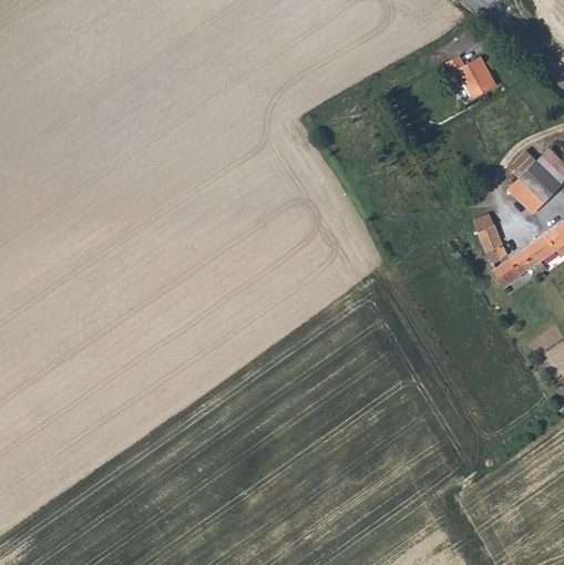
[(464,81),(472,98),(493,88),(486,76),(491,74),(482,57),(467,65),(460,54),(445,61),(458,84),(464,81)]
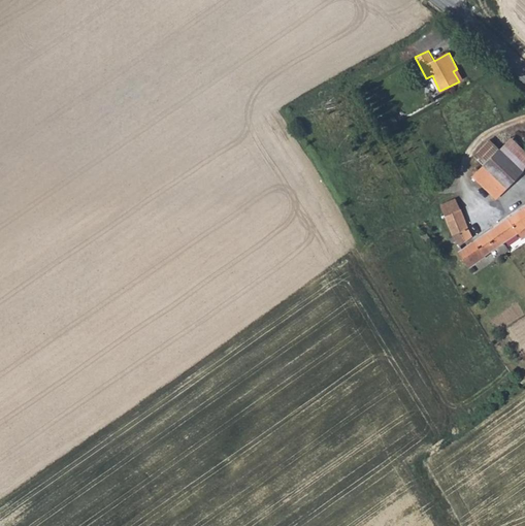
[(457,69),(453,71),(459,81),(462,79),(457,69)]
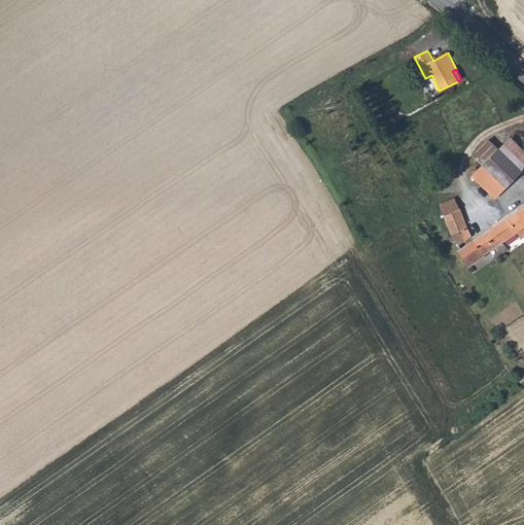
[(522,171),(523,167),(523,148),(511,136),(498,149),(522,171)]
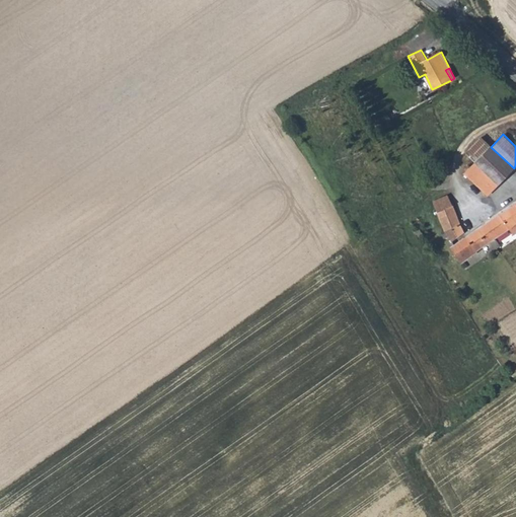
[(466,153),(474,163),(491,147),(482,138),(466,153)]
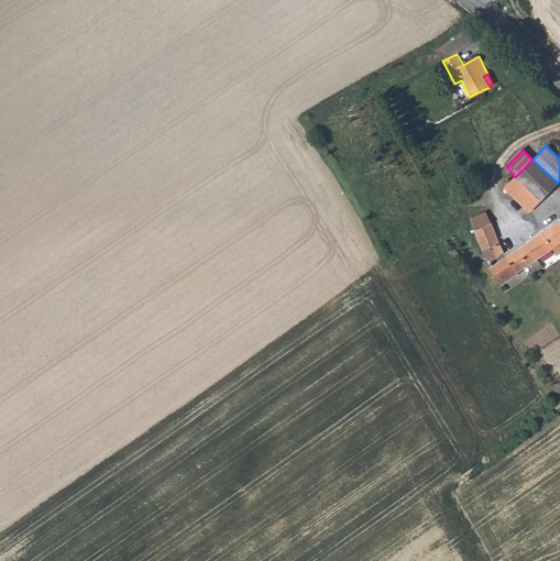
[(558,183),(533,160),(515,177),(504,188),(528,213),(542,199),(558,183)]
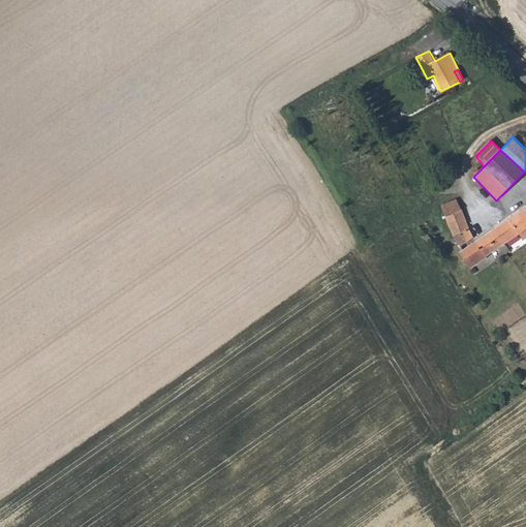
[(445,204),(440,205),(443,216),(461,211),(457,199),(445,204)]
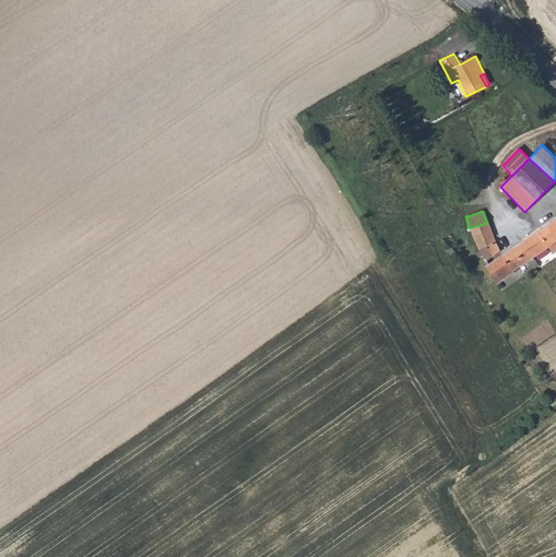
[(517,240),(529,259),(545,248),(548,251),(555,246),(555,243),(554,240),(555,238),(555,225),(551,217),(517,240)]
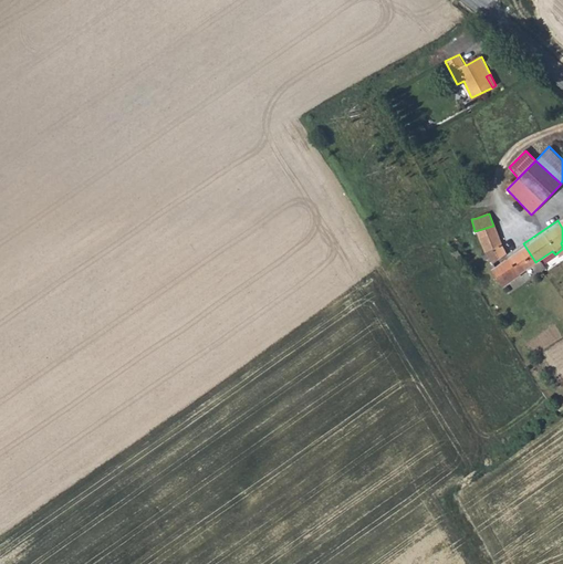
[(475,231),(478,239),(494,232),(493,226),(475,231)]
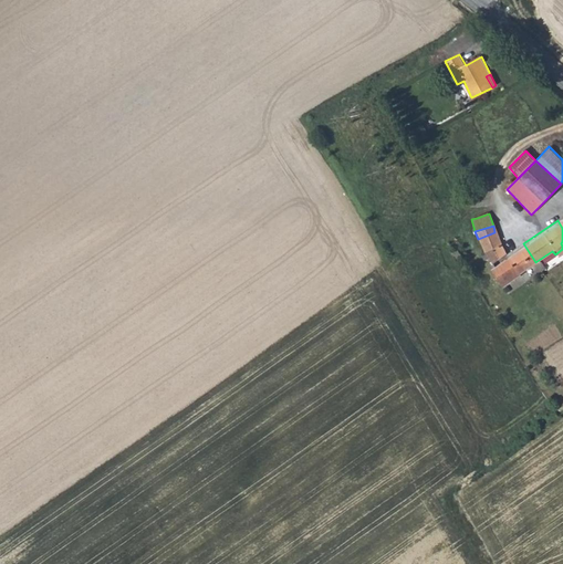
[(494,232),(478,239),(481,252),(486,251),(489,262),(502,252),(494,232)]
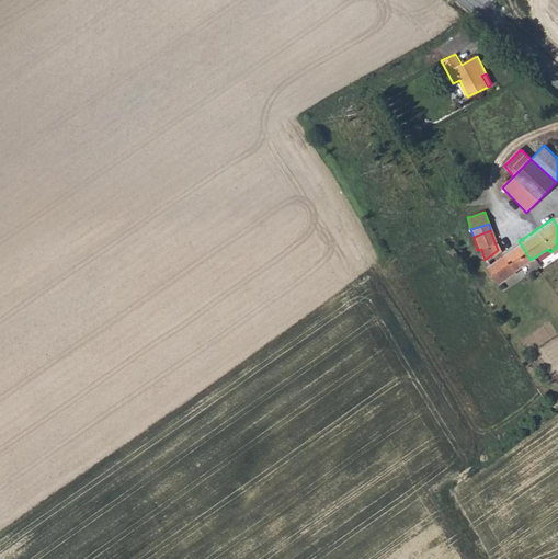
[(513,274),(512,272),(531,260),(519,241),(500,254),(484,265),(497,285),(513,274)]
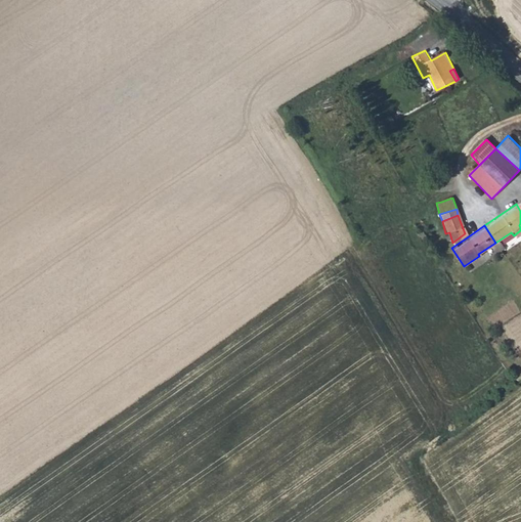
[(423,243),(429,241),(425,234),(420,237),(423,243)]
